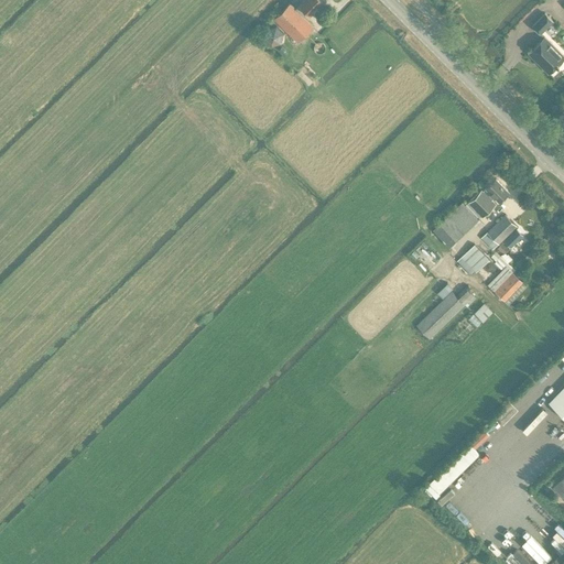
[(324,1),(322,0),(303,0),(295,8),(291,3),(274,19),(297,42),(313,26),(302,15),(306,12),(310,15),(324,1)]
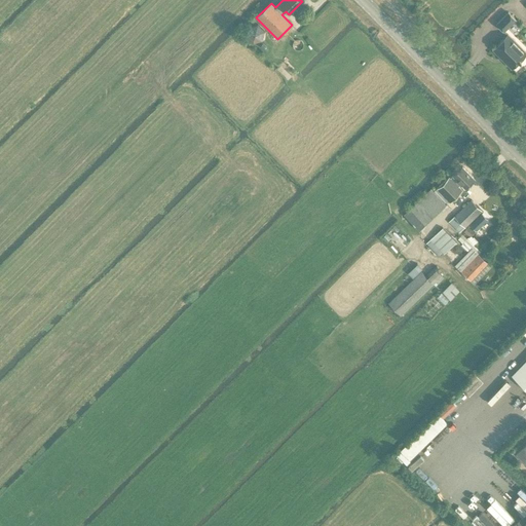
[(509,12),(497,24),(504,31),(516,20),(509,12)]
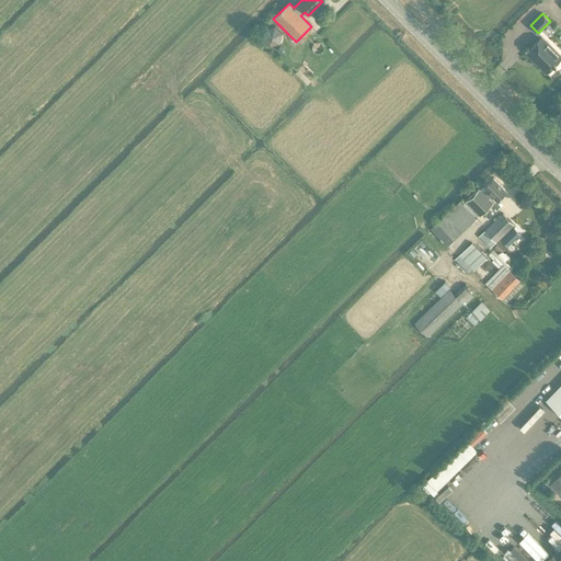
[(262,38),(270,45),(279,43),(283,33),(275,25),(265,27),(262,38)]
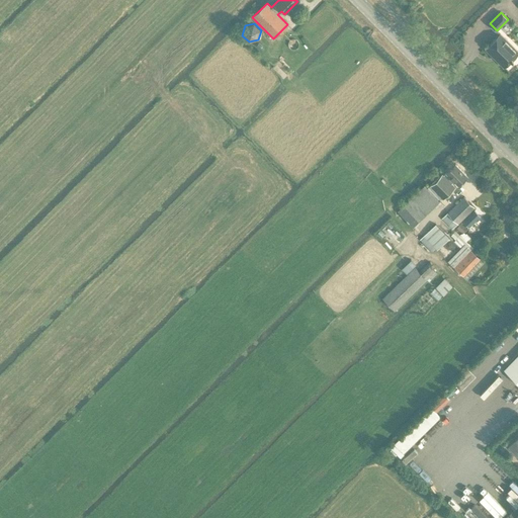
[(491,54),(492,53),(506,66),(517,53),(517,51),(500,33),(486,49),(491,54)]
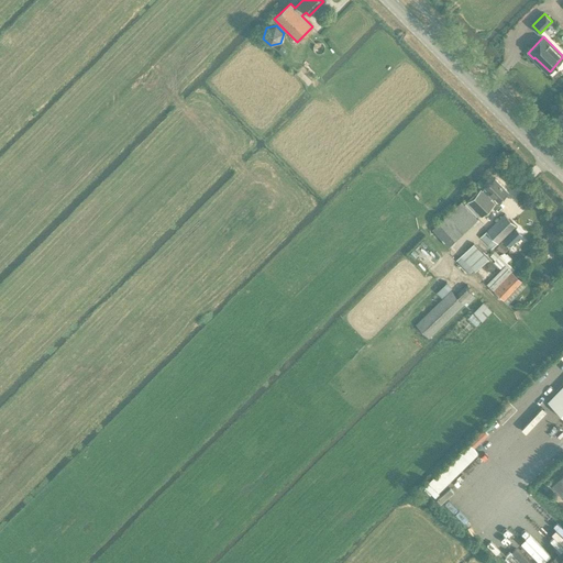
[(265,46),(258,52),(271,63),(276,57),(265,46)]
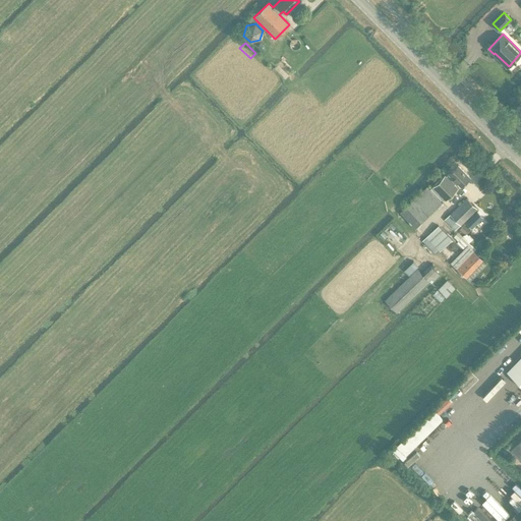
[(445,174),(431,186),(443,197),(445,200),(458,188),(455,184),(457,182),(460,186),(470,177),(458,165),(447,176),(445,174)]
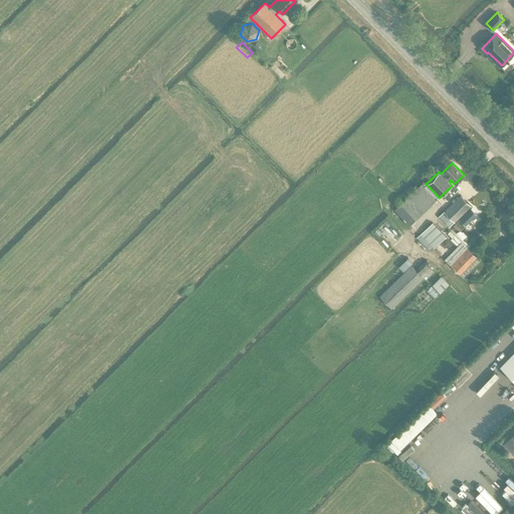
[(449,207),(439,217),(449,227),(454,222),(471,206),(460,195),(449,207)]
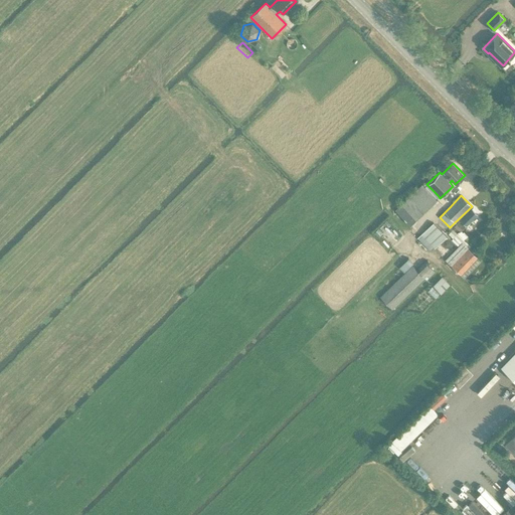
[(461,220),(467,225),(478,215),(472,209),(461,220)]
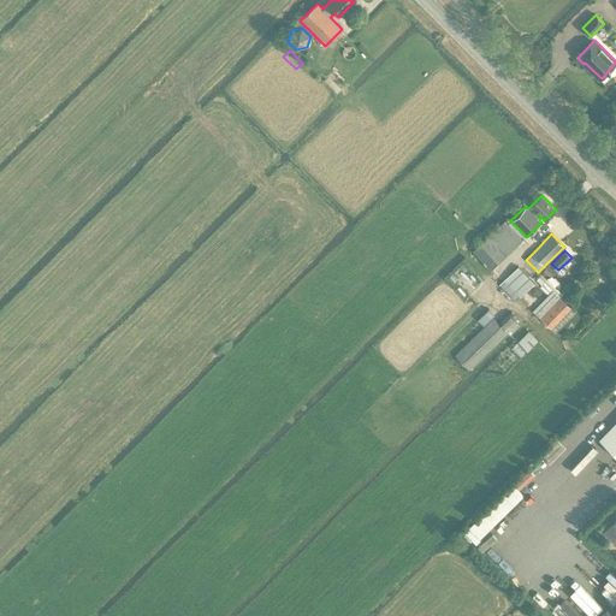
[(548,265),(543,272),(550,277),(555,271),(548,265)]
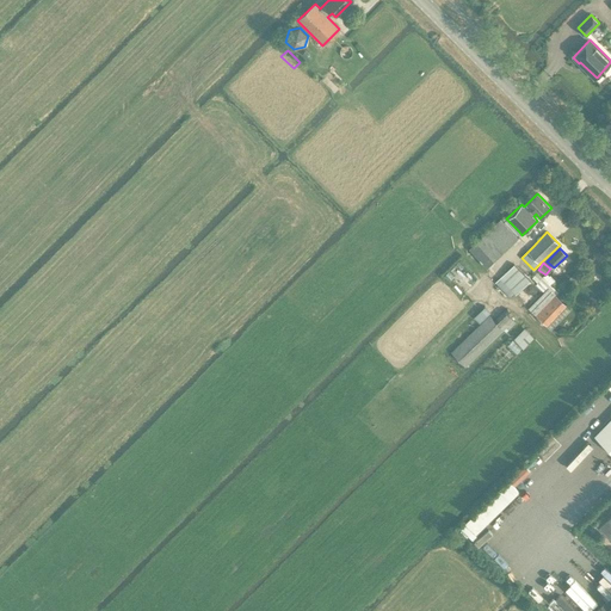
[(514,264),(499,278),(516,296),(530,282),(514,264)]
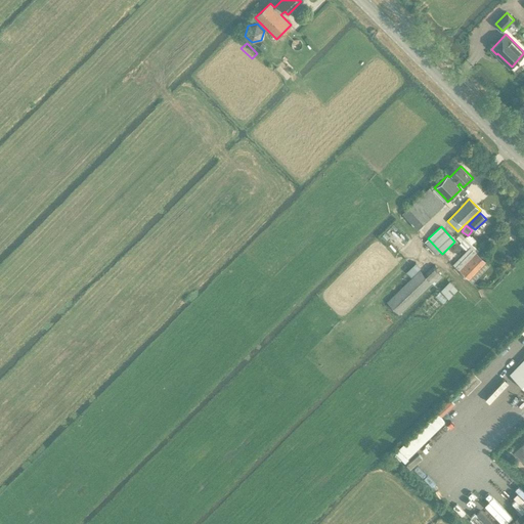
[(476,253),(460,271),(468,279),(485,262),(476,253)]
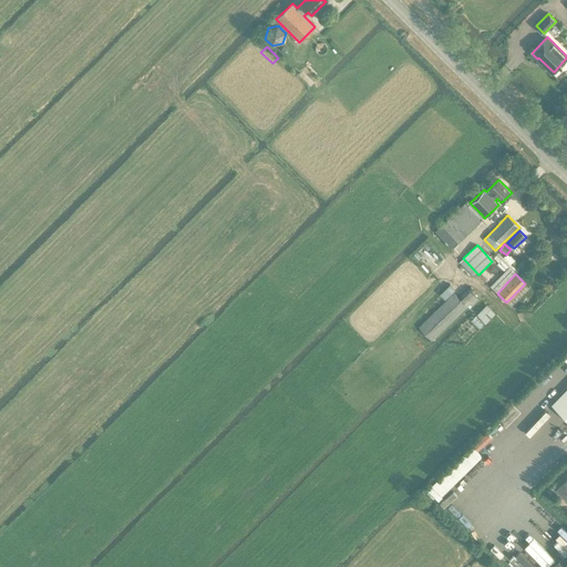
[(454,292),(419,327),(432,340),(472,301),(474,303),(480,299),(468,288),(459,297),(454,292)]
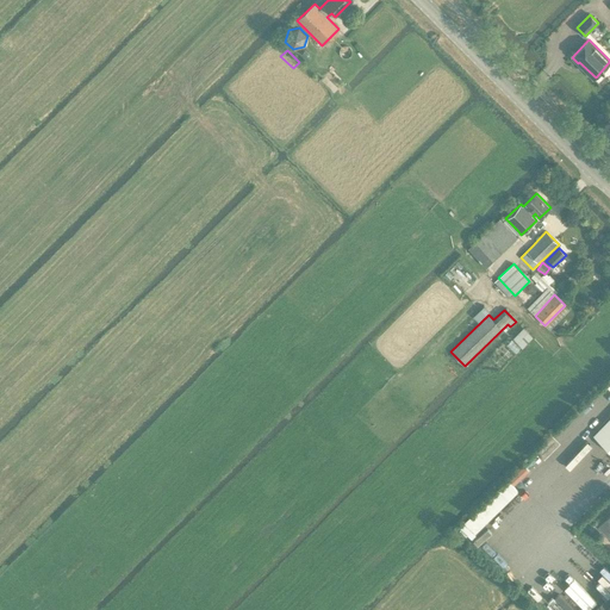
[(524,328),(514,338),(522,348),(533,337),(524,328)]
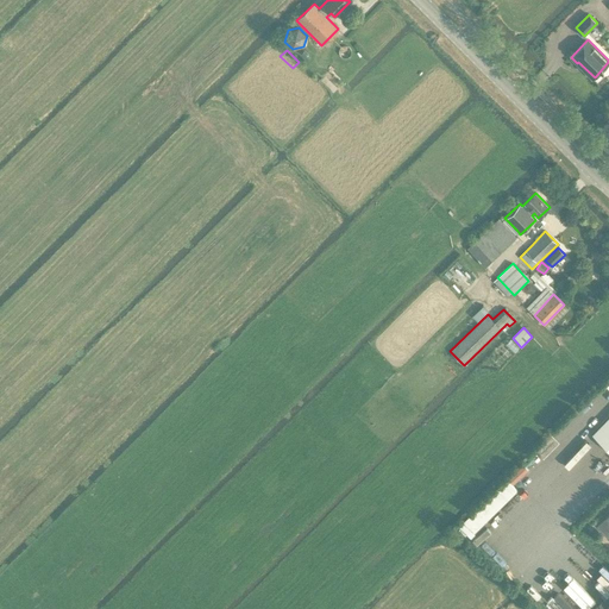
[(608,449),(608,416),(592,434),(608,449)]
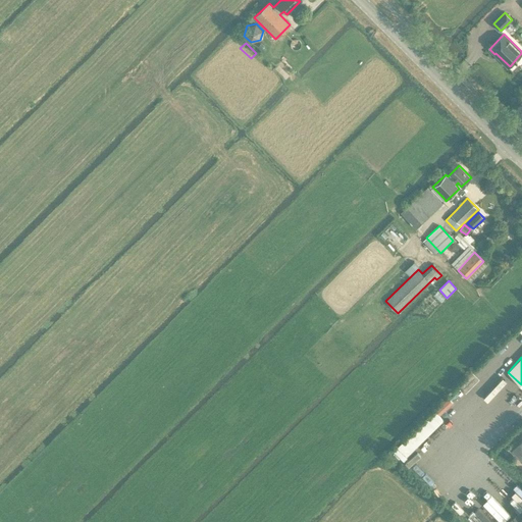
[(521,440),(512,451),(521,461),(521,440)]
